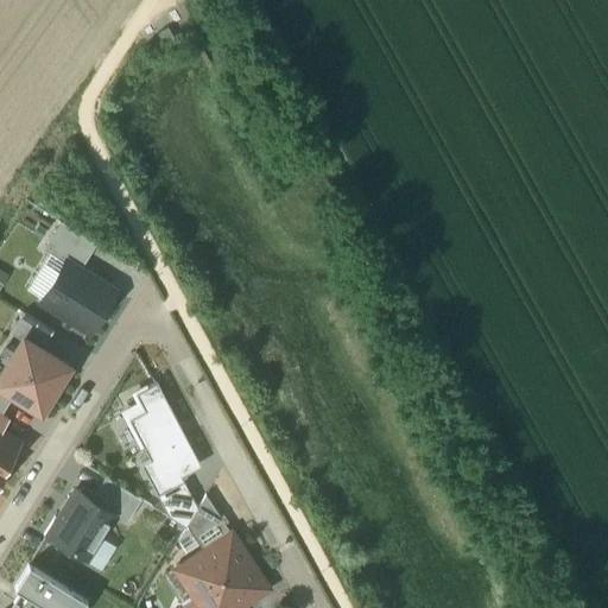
[(156,35),(163,46),(173,40),(166,29),(156,35)]
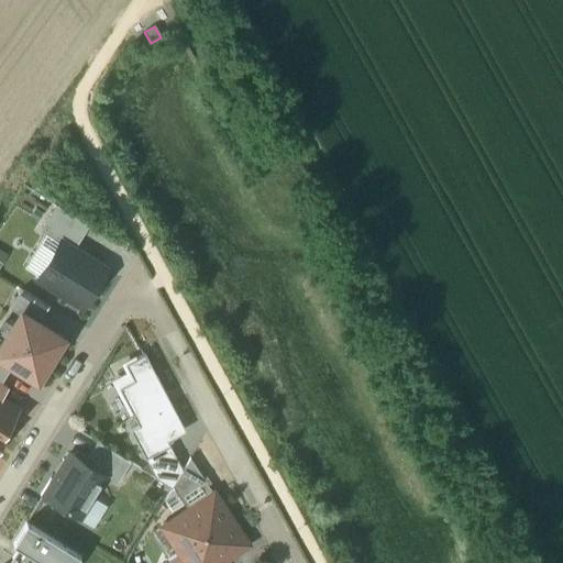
[(61,241),(74,250),(89,224),(55,205),(39,231),(45,234),(59,243),(61,241)]
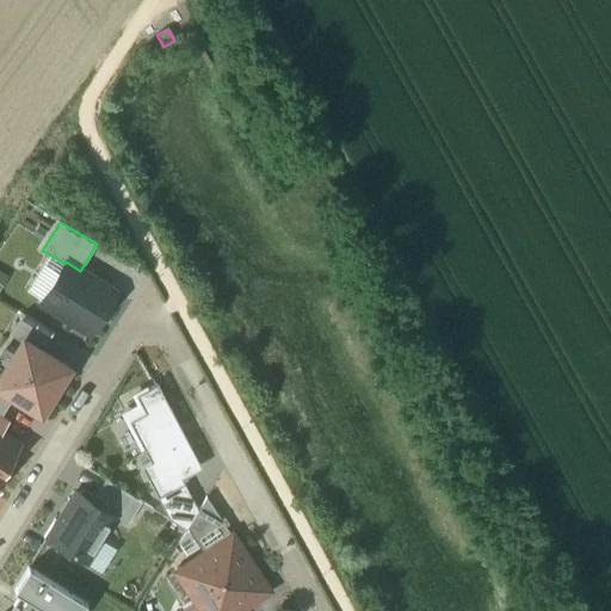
[(65,264),(49,254),(26,291),(42,300),(65,264)]
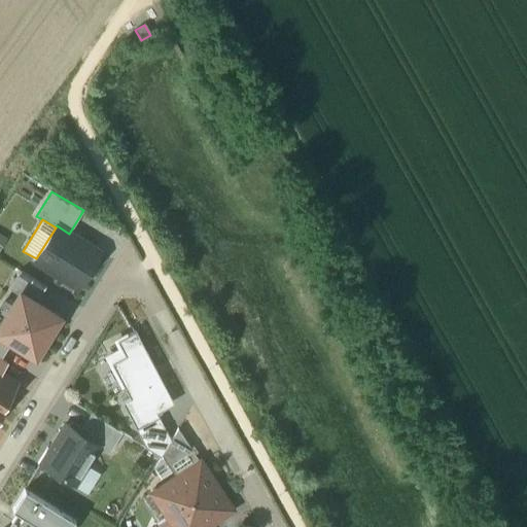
[(36,258),(34,260),(76,287),(98,252),(69,234),(57,225),(56,227),(36,258)]
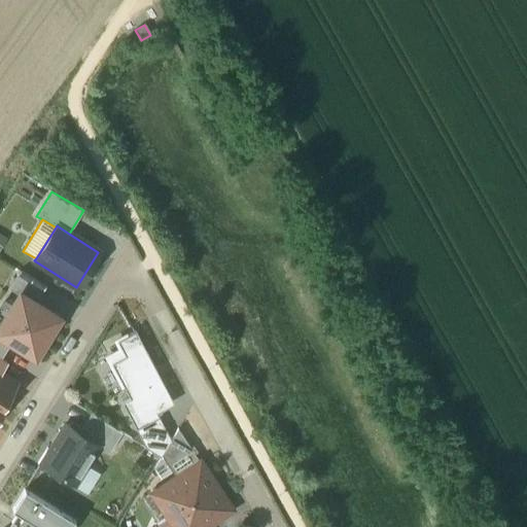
[(20,293),(35,303),(45,286),(19,271),(8,288),(19,294),(20,293)]
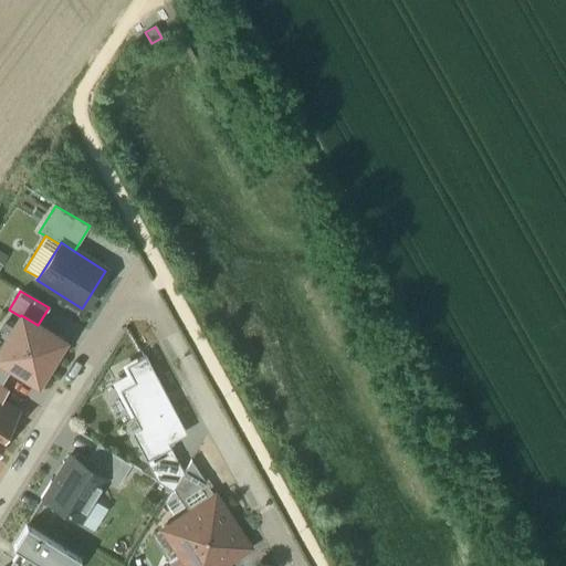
[(0,348),(0,359),(12,367),(37,383),(62,341),(38,325),(21,315),(20,316),(13,326),(2,345),(0,348)]
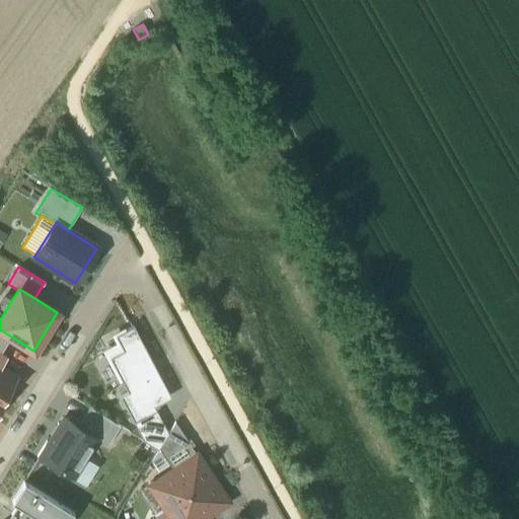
[(0,298),(0,314),(2,316),(12,299),(3,294),(0,298)]
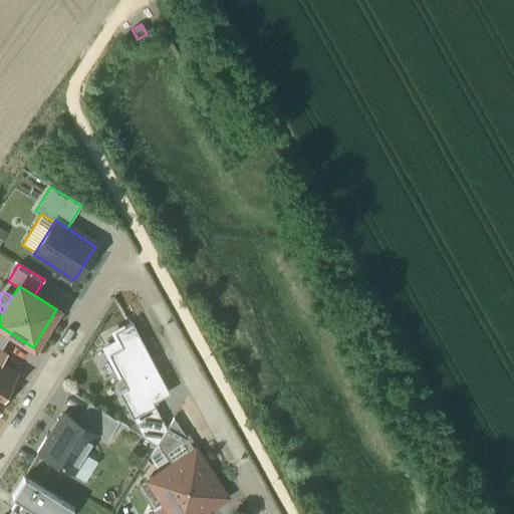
[(121,348),(108,355),(126,389),(118,393),(134,419),(155,408),(152,403),(170,394),(132,323),(113,333),(121,348)]
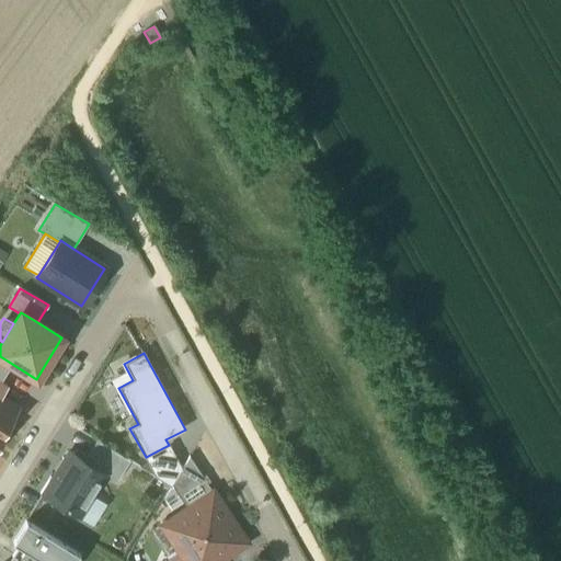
[(0,380),(1,381),(12,364),(0,356),(0,380)]
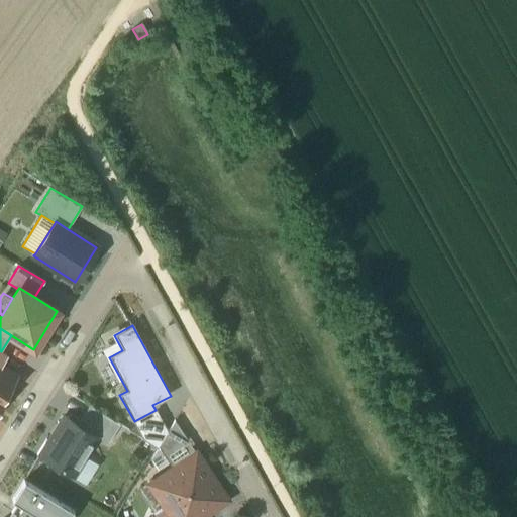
[(0,368),(0,399),(1,401),(2,400),(0,398),(13,376),(0,368)]
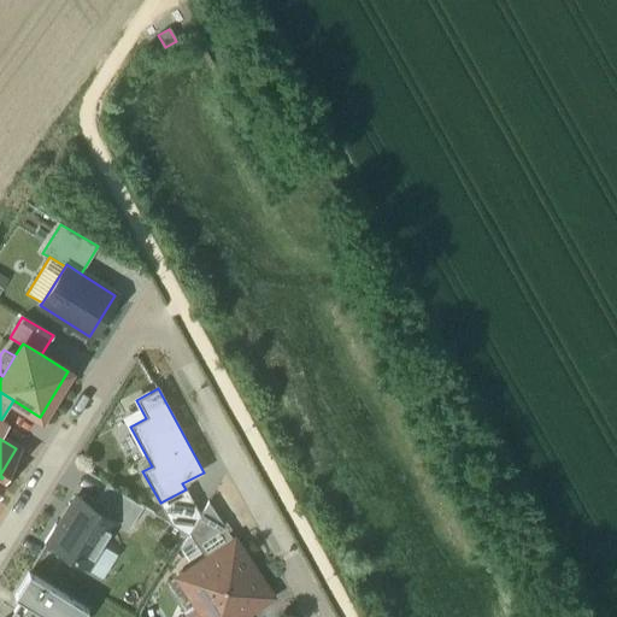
[(195,505),(186,489),(160,503),(168,518),(195,505)]
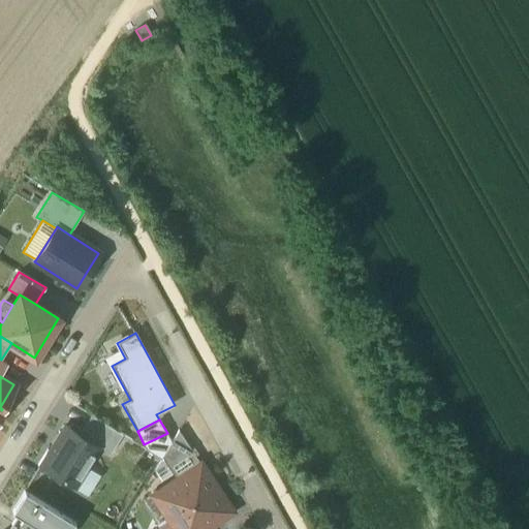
[(59,431),(37,465),(56,476),(58,474),(74,485),(98,446),(65,426),(61,433),(59,431)]
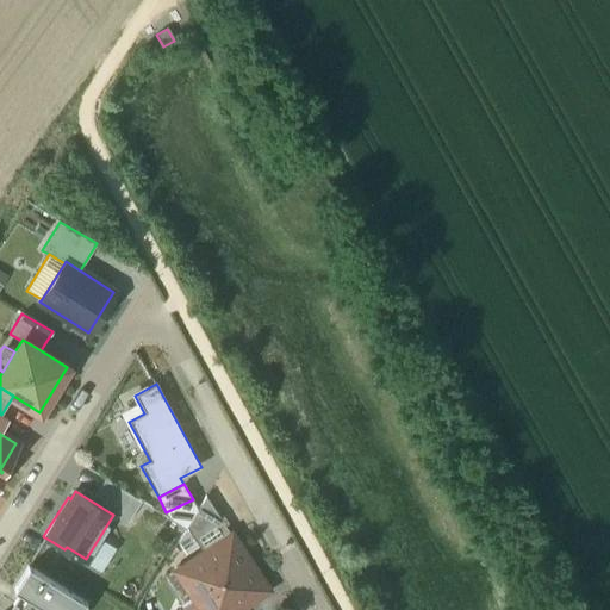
[(198,509),(186,528),(192,537),(221,520),(206,496),(198,509)]
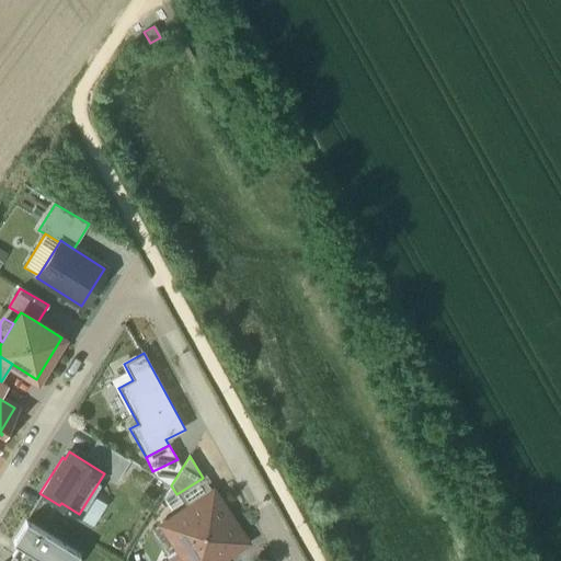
[(171,485),(182,468),(178,459),(152,471),(155,476),(171,485)]
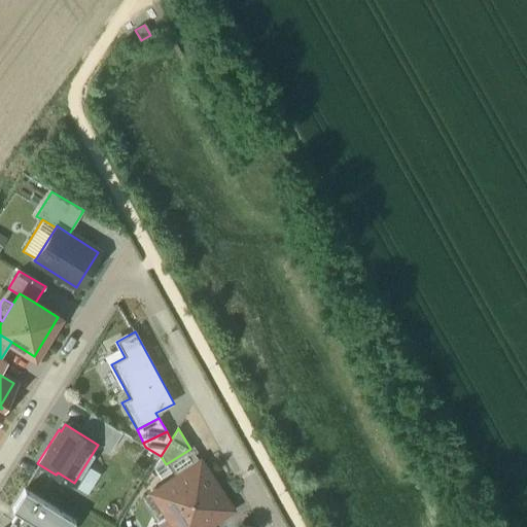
[(200,462),(190,449),(166,464),(176,479),(200,462)]
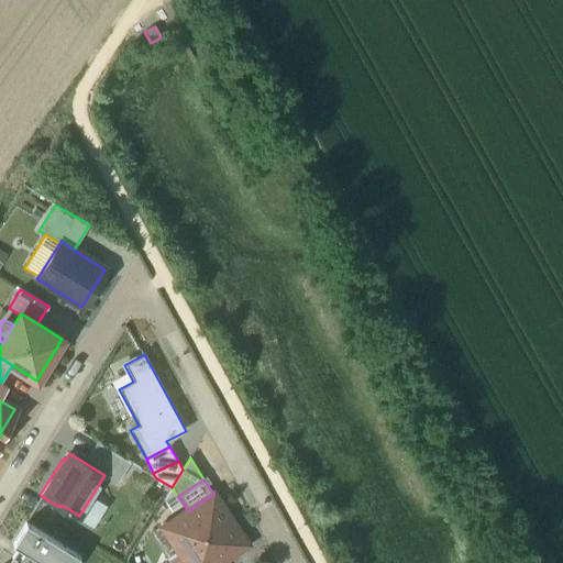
[(188,511),(163,527),(185,562),(218,562),(247,544),(213,494),(188,511)]
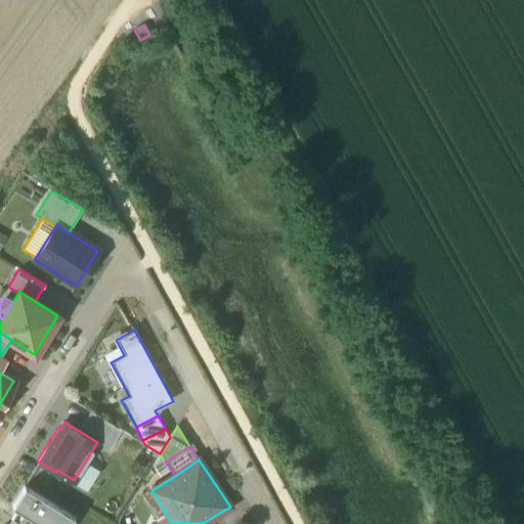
[(24,486),(11,507),(39,523),(70,523),(75,517),(24,486)]
